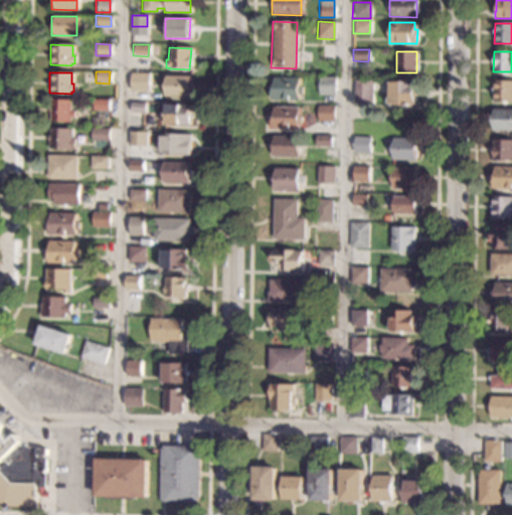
[(147,92),(129,92),(130,72),(148,72),(147,92)]
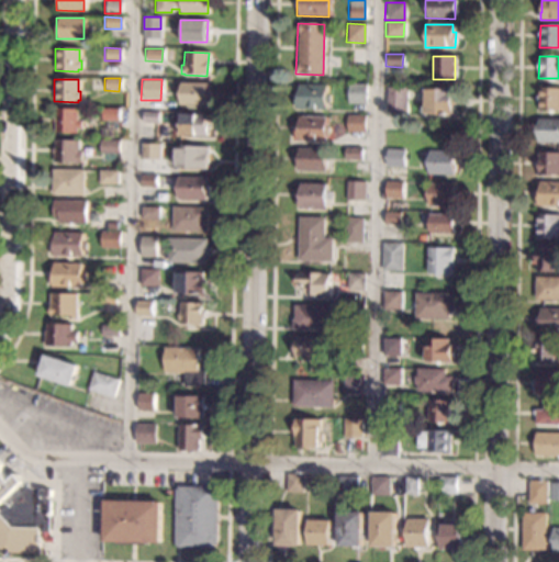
[(207,83),(207,105),(178,105),(179,82),(207,83)]
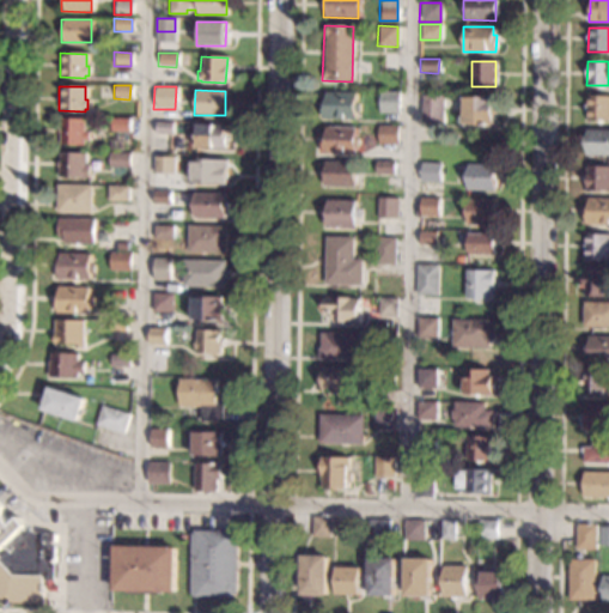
[(397,91),(397,114),(377,113),(378,91),(397,91)]
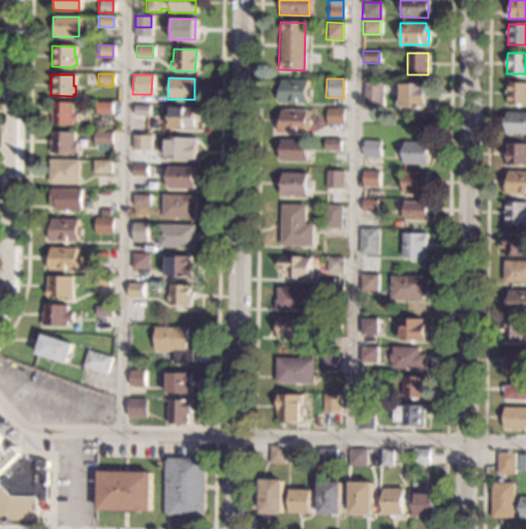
[(307,81),(306,89),(309,89),(309,97),(306,97),(305,103),(277,102),(277,87),(279,87),(279,80),(307,81)]
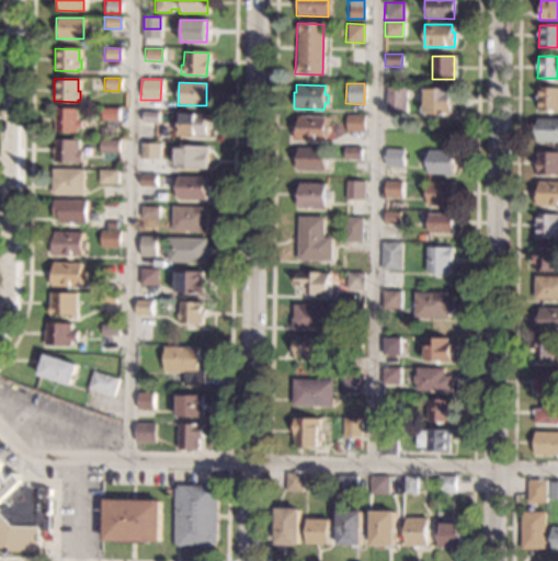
[(405,87),(405,113),(385,112),(385,87),(405,87)]
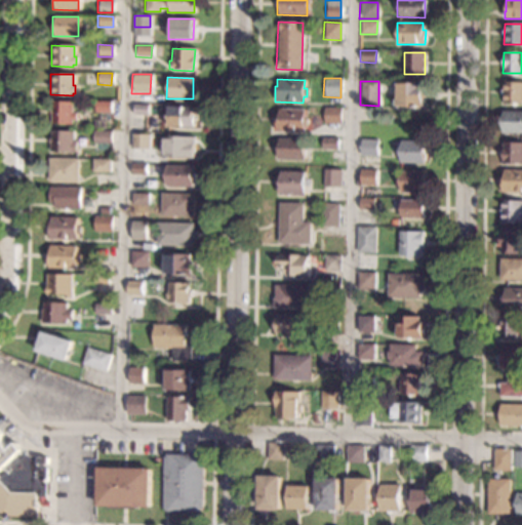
[(422,83),(422,87),(425,87),(425,99),(422,98),(422,108),(395,108),(396,82),(422,83)]
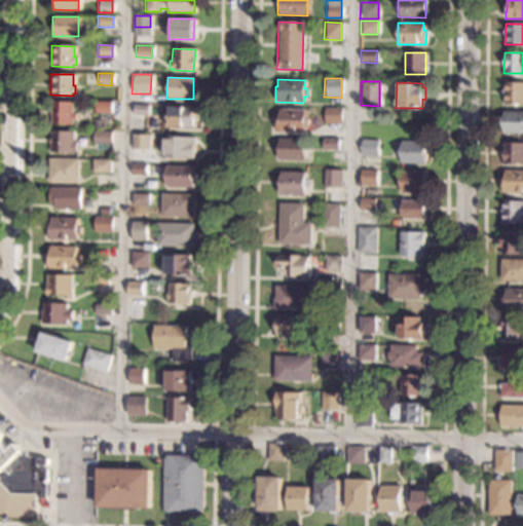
[(522,82),(522,103),(503,103),(503,82),(522,82)]
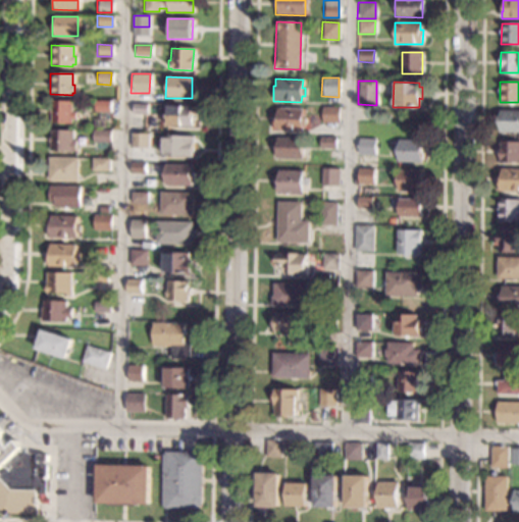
[(70,101),(70,112),(74,112),(74,119),(70,119),(70,124),(49,123),(50,101),(70,101)]
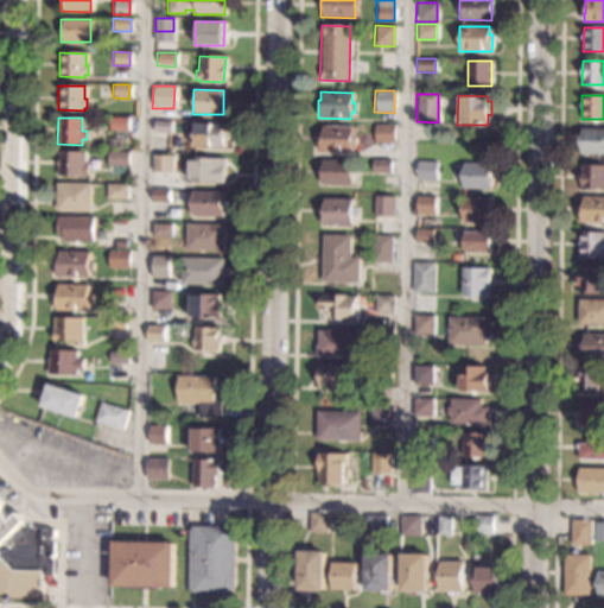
[(126,119),(125,140),(113,139),(114,131),(107,131),(107,118),(126,119)]
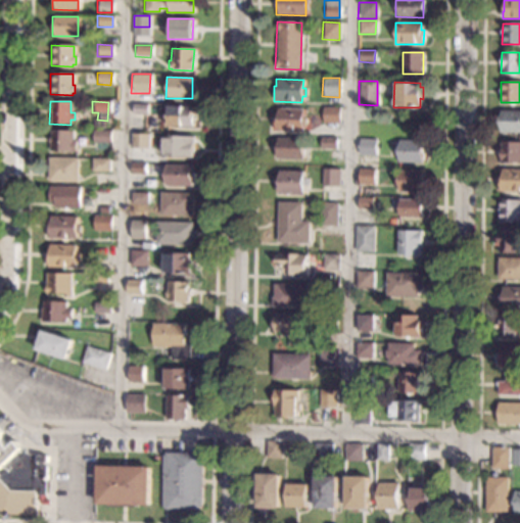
[(146,115),(132,114),(132,104),(146,104),(146,115)]
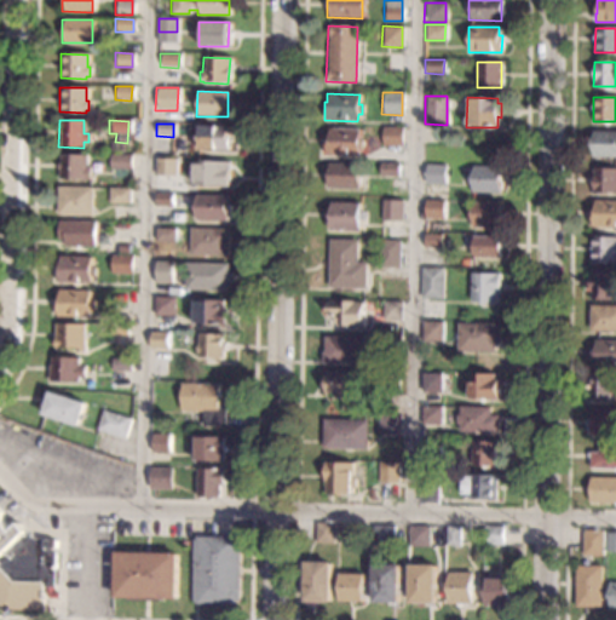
[(197,125),(228,126),(226,151),(196,150),(197,125)]
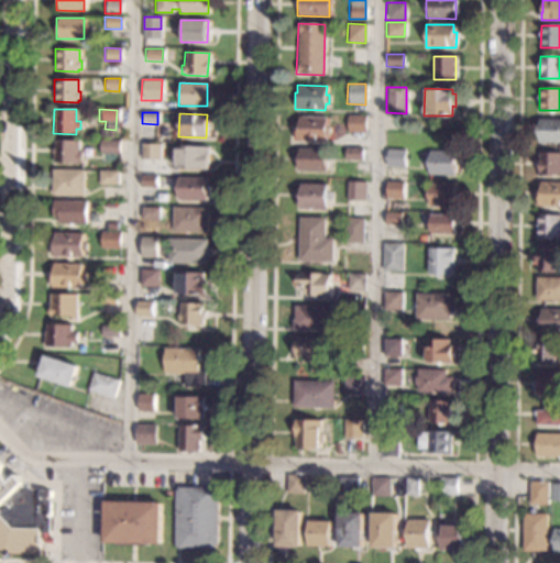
[(364,133),(347,133),(347,114),(364,116),(364,133)]
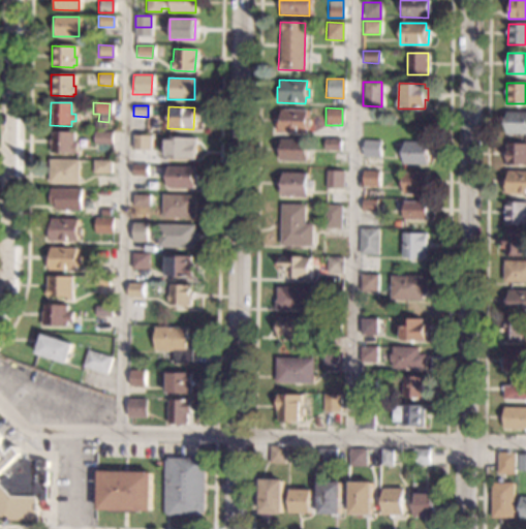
[(306,110),(306,118),(309,118),(308,127),(305,127),(305,133),(276,132),(276,117),(278,117),(278,109),(306,110)]
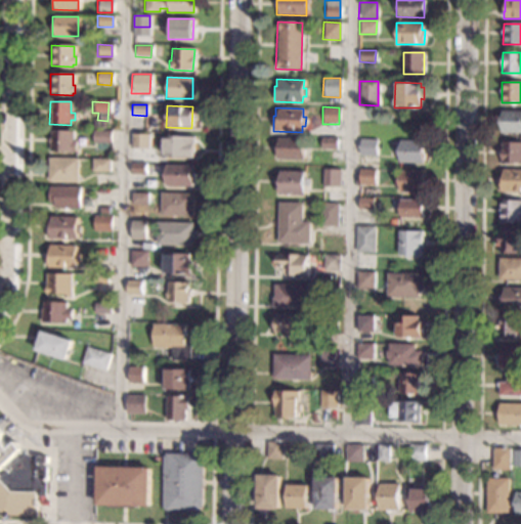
[(520,132),(501,132),(502,111),(520,111),(520,132)]
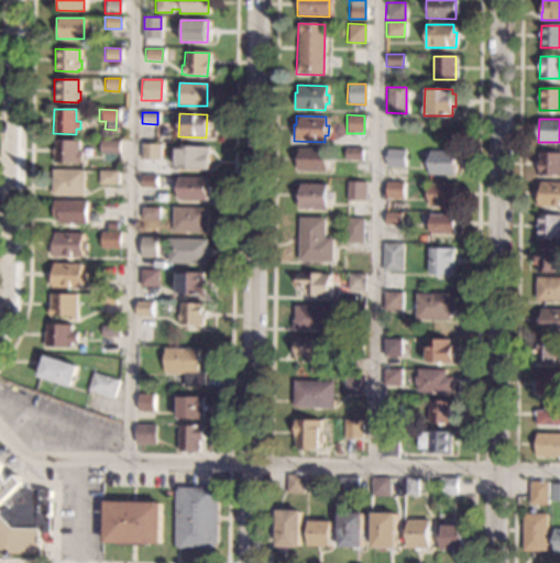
[(77,141),(77,151),(80,151),(80,164),(52,163),(52,154),(51,154),(51,148),(52,148),(53,140),(77,141)]
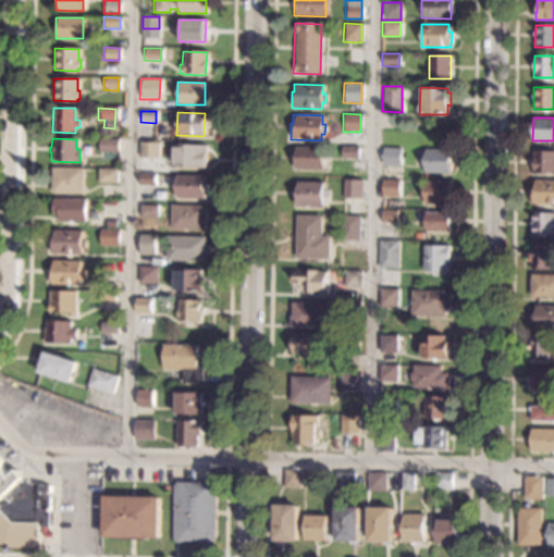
[(118,139),(117,151),(115,160),(97,160),(98,138),(118,139)]
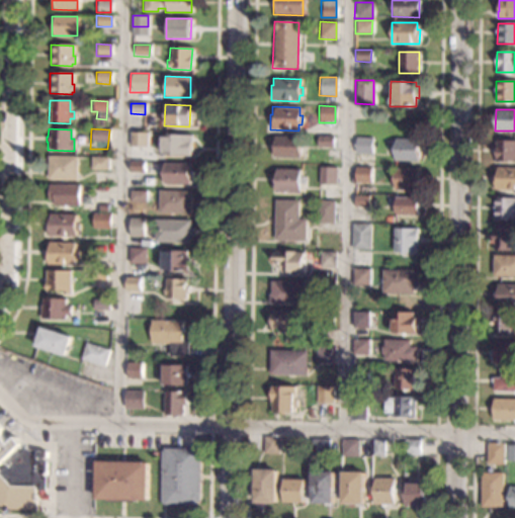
[(146,133),(146,147),(129,147),(129,133),(146,133)]
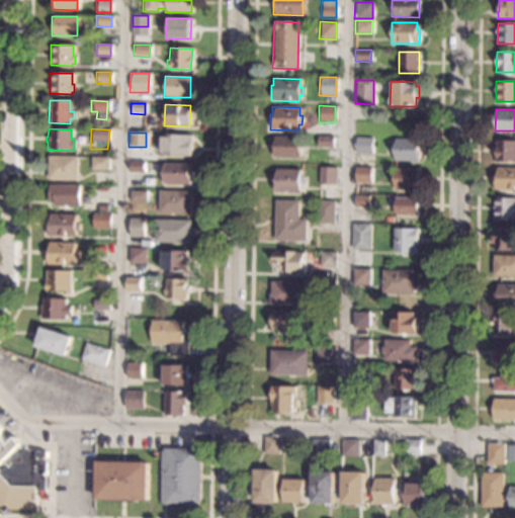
[(190,135),(189,156),(160,155),(160,134),(190,135)]
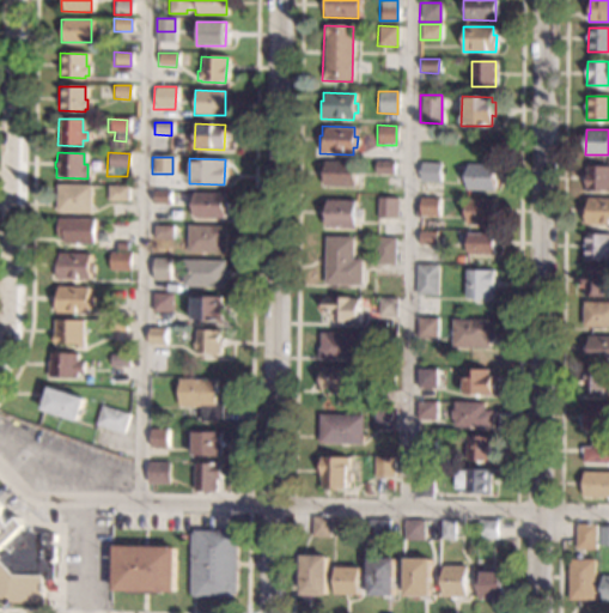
[(354,162),(354,173),(360,173),(360,186),(354,186),(354,187),(322,186),(322,173),(323,173),(324,161),(354,162)]
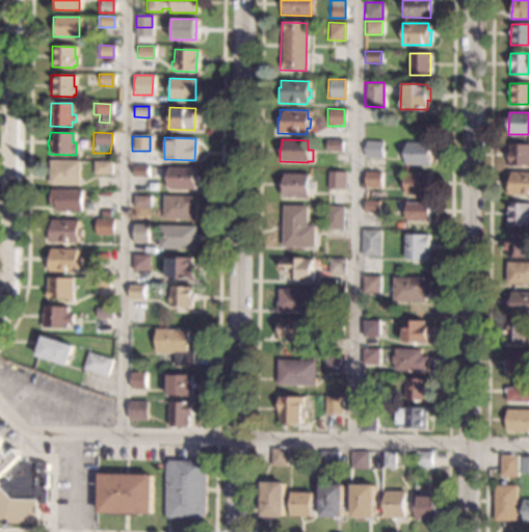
[(341,152),(324,152),(325,139),(342,140),(341,152)]
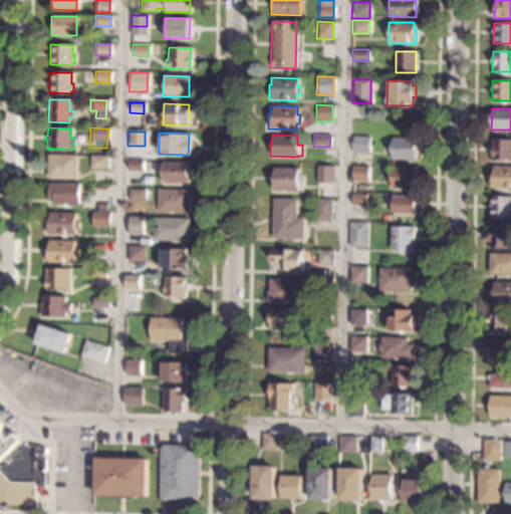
[(352,137),(368,137),(367,153),(351,153),(352,137)]
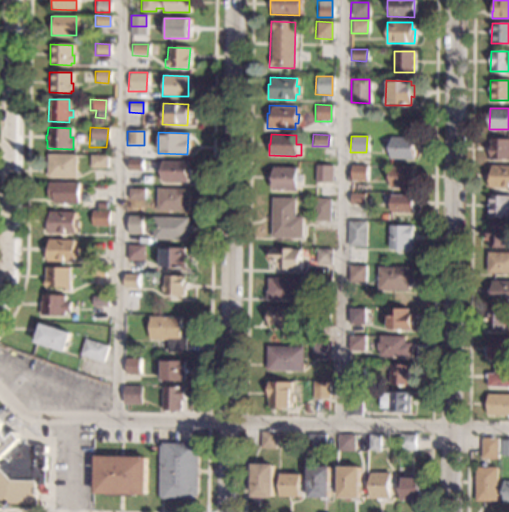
[(413,159),(389,159),(390,137),(413,138),(413,159)]
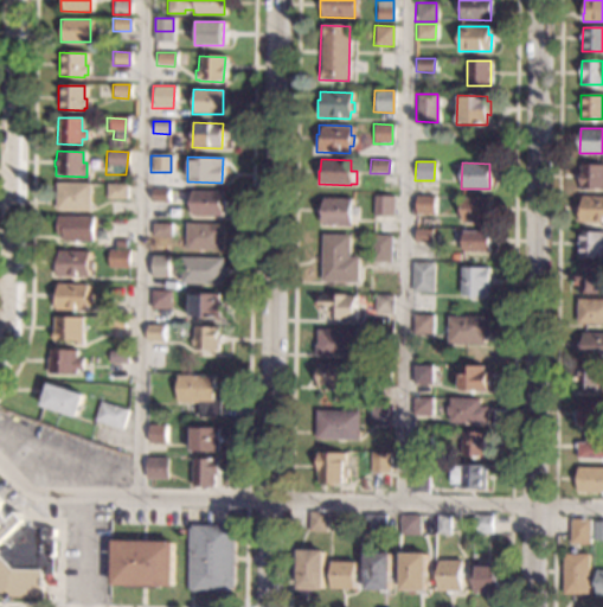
[(602,165),(602,189),(579,189),(579,165),(602,165)]
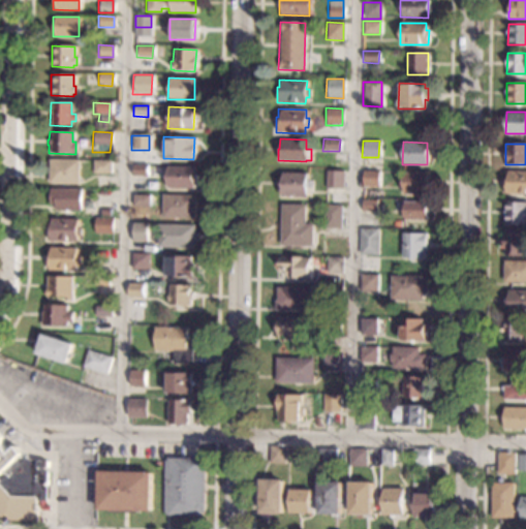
[(78,184),(48,184),(48,159),(78,160),(78,184)]
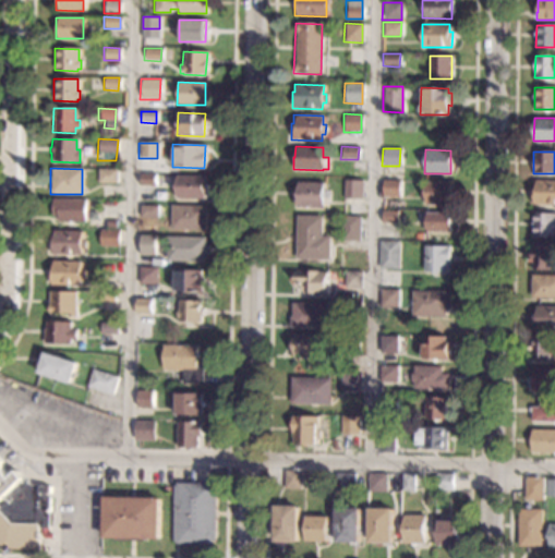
[(116,183),(96,183),(97,169),(116,169),(116,183)]
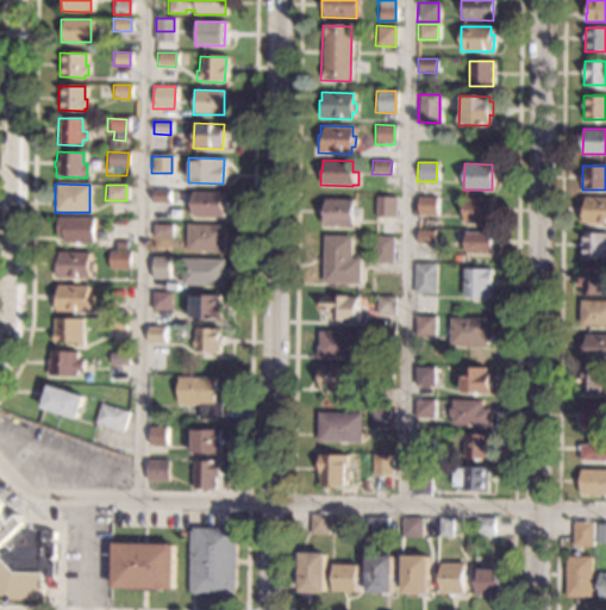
[(168,191),(168,204),(151,203),(151,190),(168,191)]
